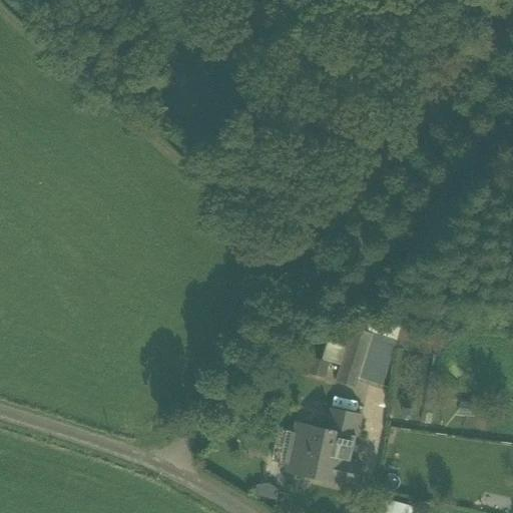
[(357,329),(374,334),(377,325),(358,322),(357,329)]
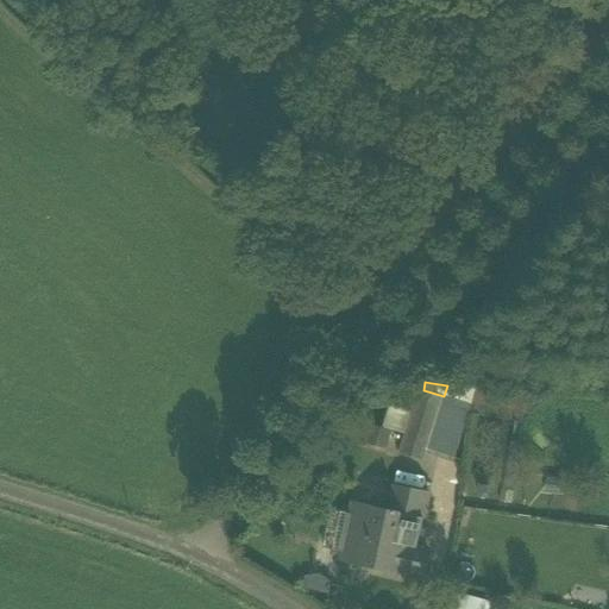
[(477,389),(447,385),(444,396),(471,406),(477,389)]
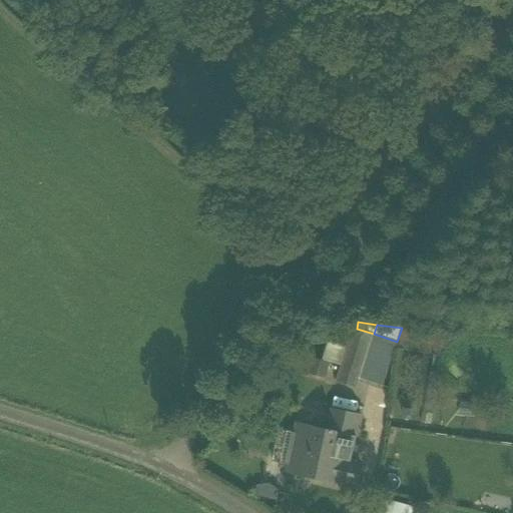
[(337,380),(357,386),(359,380),(374,334),(357,329),(354,328),(349,343),(342,367),(337,380)]
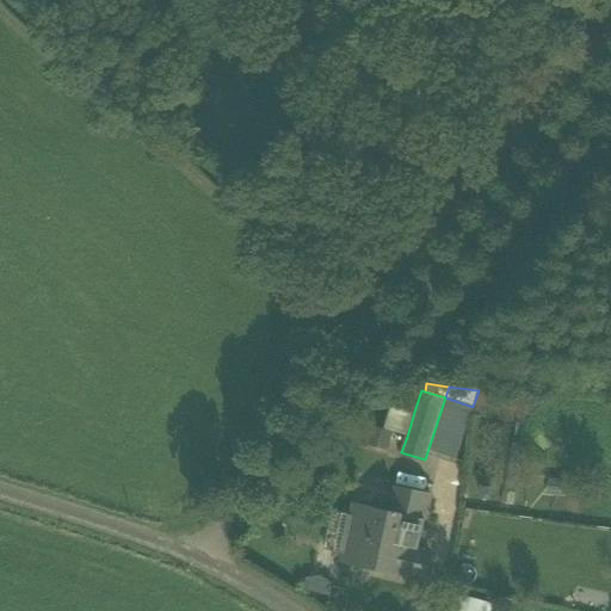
[(455,461),(473,407),(445,397),(427,452),(455,461)]
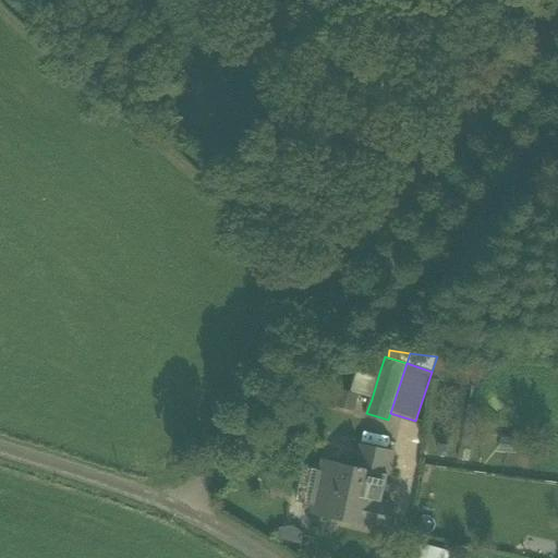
[(372,399),(379,373),(359,366),(350,392),(360,396),(372,399)]
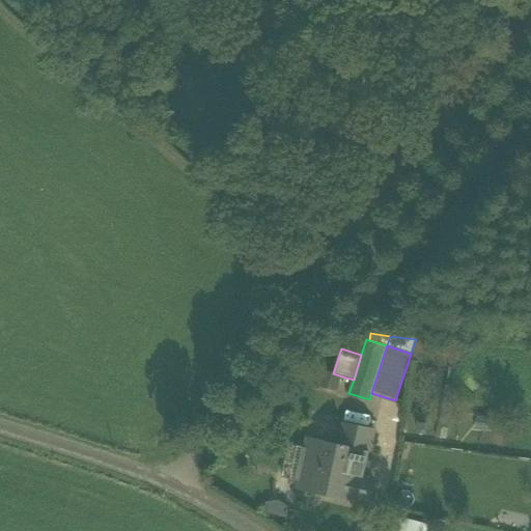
[(338,392),(342,376),(324,372),(320,388),(338,392)]
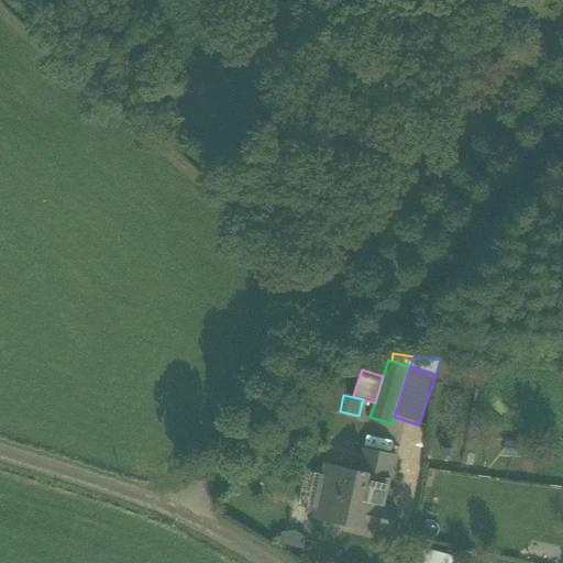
[(367,475),(387,479),(392,459),(366,453),(364,468),(367,475)]
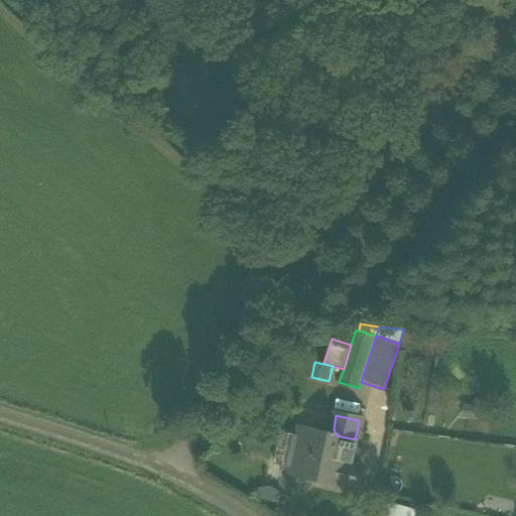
[(300,428),(298,435),(291,469),(290,475),(342,488),(349,463),(351,463),(355,439),(337,435),(300,428)]
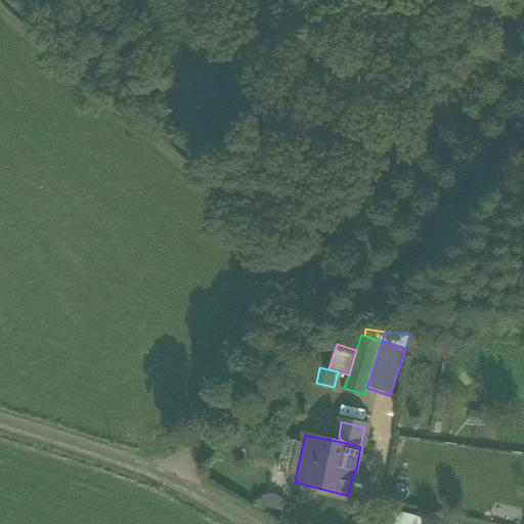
[(278,472),(296,476),(303,442),(290,439),(290,437),(288,437),(288,438),(286,438),(278,472)]
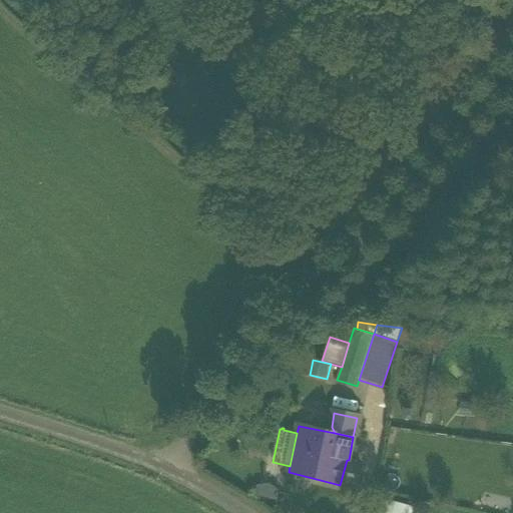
[(340,485),(355,489),(362,464),(349,460),(347,460),(340,485)]
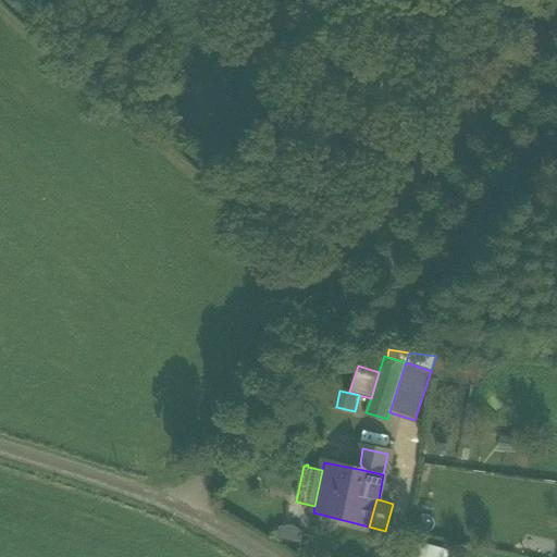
[(280,527),(276,539),(301,544),(304,532),(292,525),(280,527)]
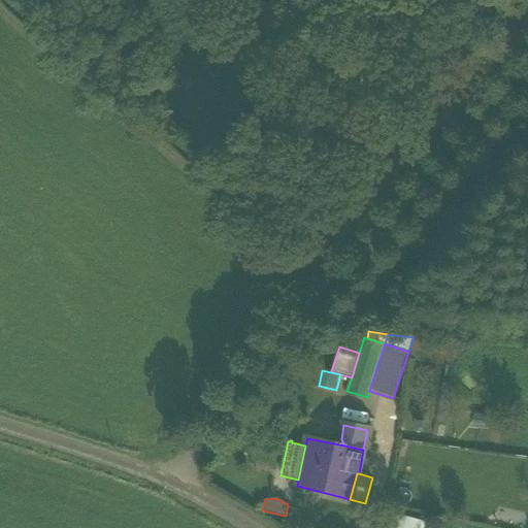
[(423,527),(425,522),(394,514),(390,527),(423,527)]
